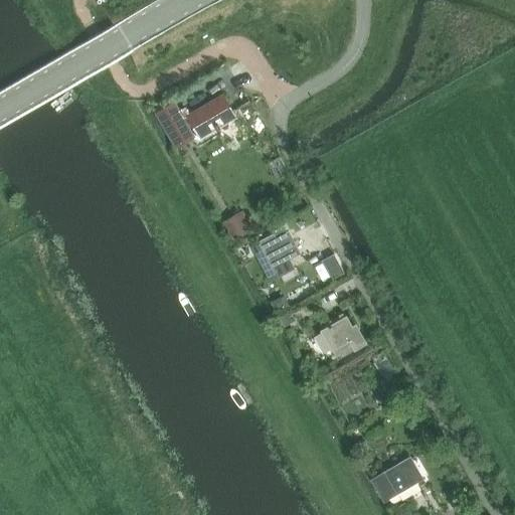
[(220,125),(234,116),(222,96),(191,114),(187,107),(179,112),(172,100),(156,109),(160,114),(177,143),(192,134),(192,133),(199,129),(202,135),(217,127),(218,129),(221,127),(220,125)]
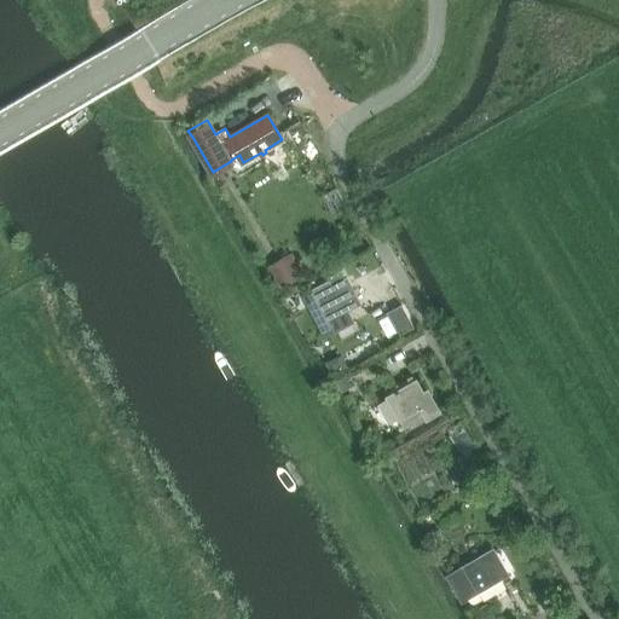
[(337,189),(323,197),(334,215),(348,207),(337,189)]
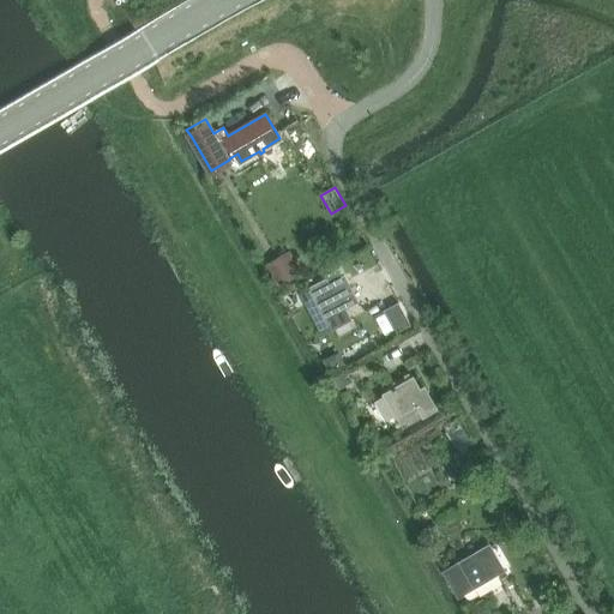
[(304,272),(290,250),(266,264),(280,286),(304,272)]
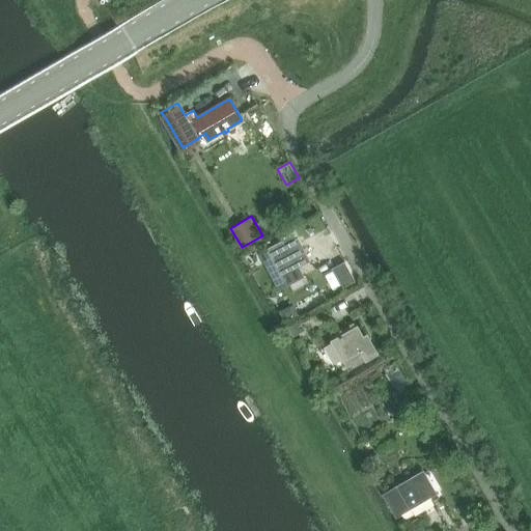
[(270,249),(259,254),(277,288),(287,283),(288,284),(303,276),(298,267),(301,266),(310,260),(298,238),(286,244),(284,245),(282,241),(269,248),(270,249)]
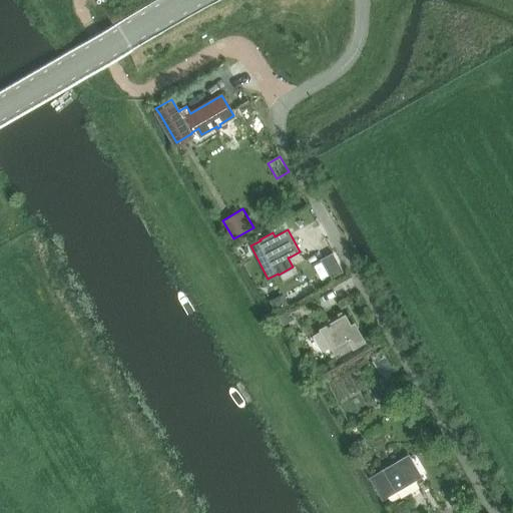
[(344,271),(334,252),(322,259),(333,278),(344,271)]
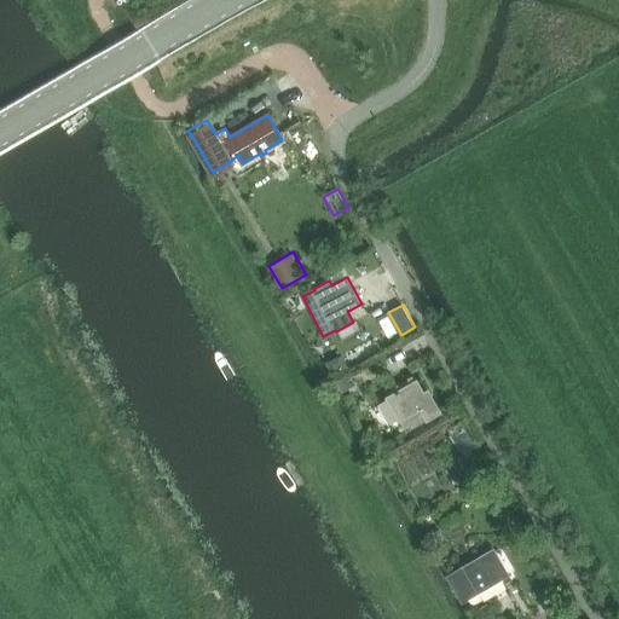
[(340,354),(323,363),(329,375),(346,368),(340,354)]
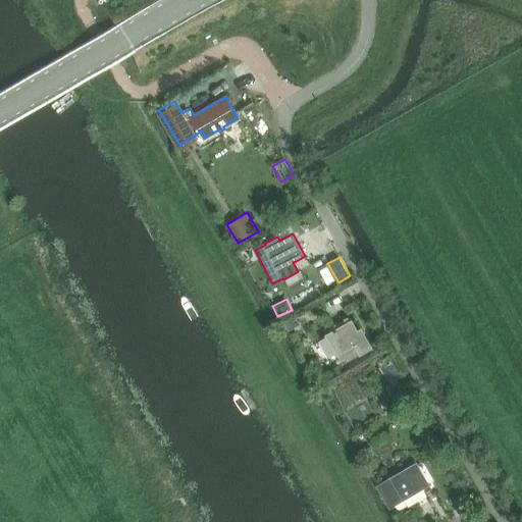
[(300,324),(295,313),(282,320),(289,330),(300,324)]
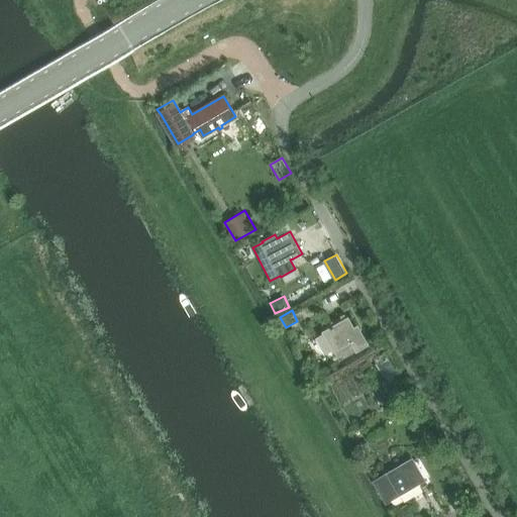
[(348,318),(316,337),(326,354),(334,349),(341,360),(369,343),(363,333),(359,335),(348,318)]
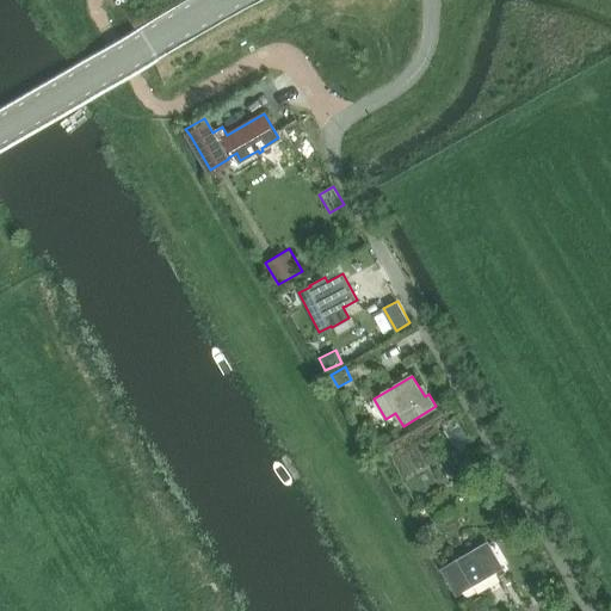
[(454,417),(442,424),(457,450),(470,442),(454,417)]
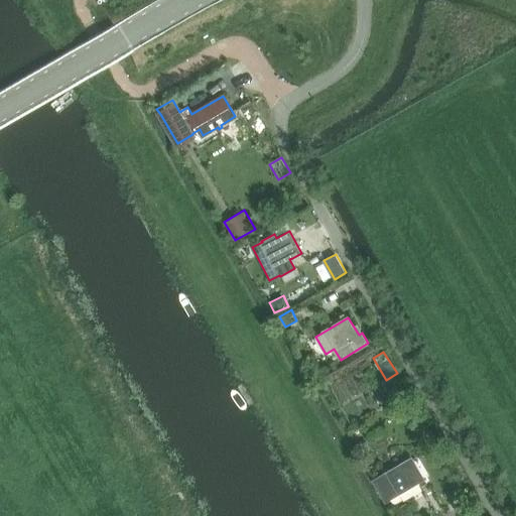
[(386,501),(424,479),(412,458),(374,480),(386,501)]
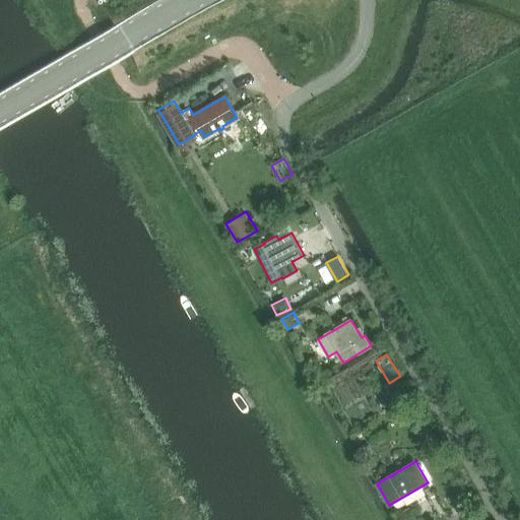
[(414,519),(416,519),(409,507),(401,512),(405,519),(414,519)]
